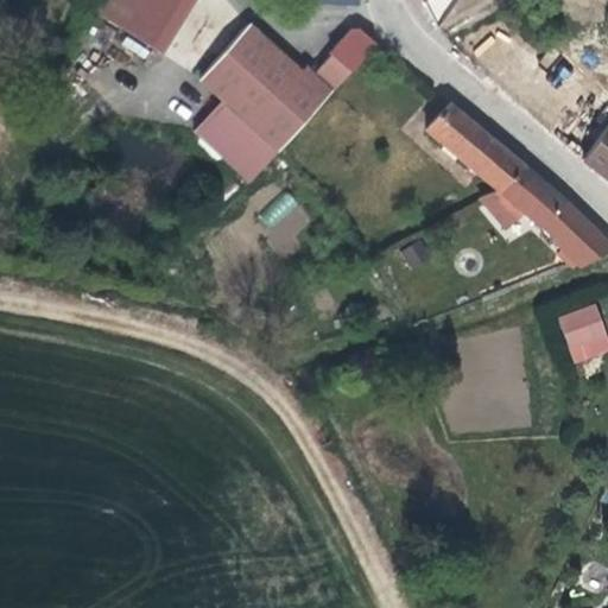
[(162,61),(197,0),(106,0),(94,21),(162,61)]
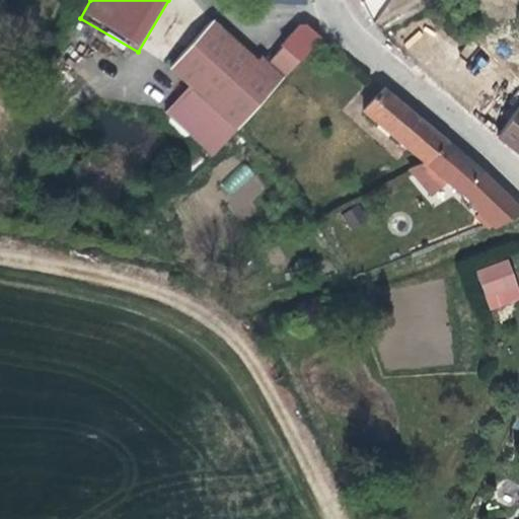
[(358,0),(370,26),(389,0),(358,0)]
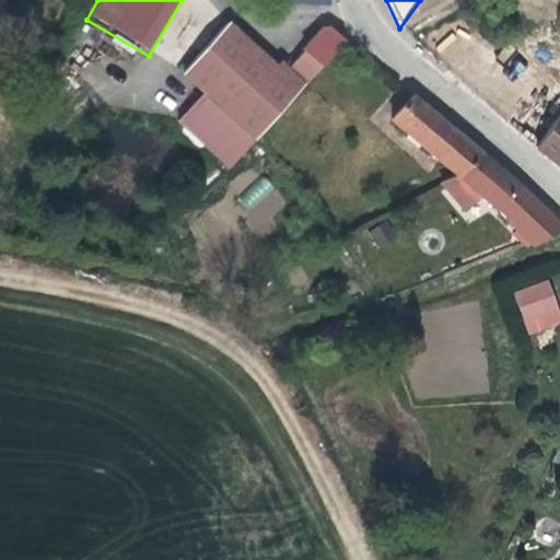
[(307,86),(345,41),(328,26),(319,32),(303,51),(304,54),(289,70),(307,86)]
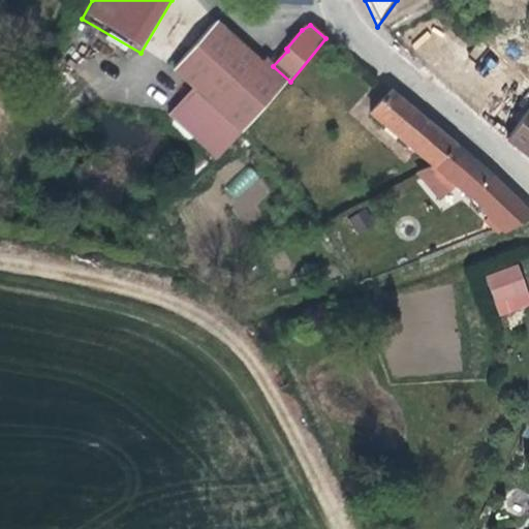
[(177,74),(196,92),(246,135),(287,86),(261,64),(217,26),(177,74)]
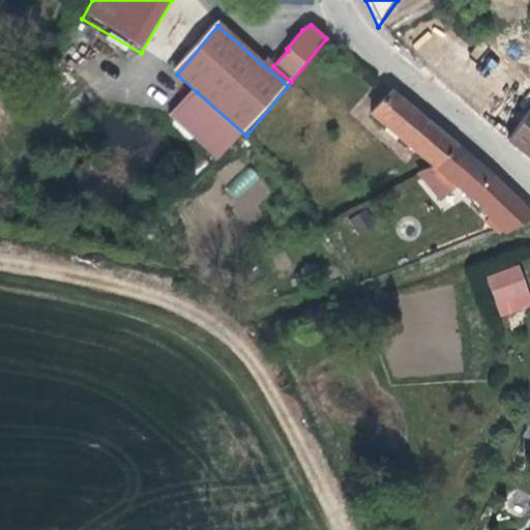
[(288,86),(291,82),(273,66),(266,60),(262,64),(288,86)]
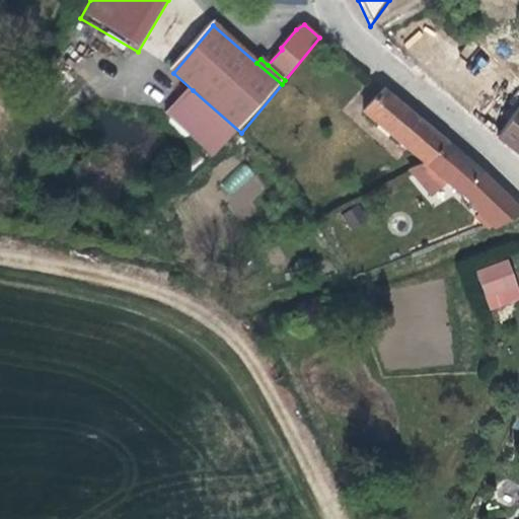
[(169,118),(219,160),(241,133),(193,90),(169,118)]
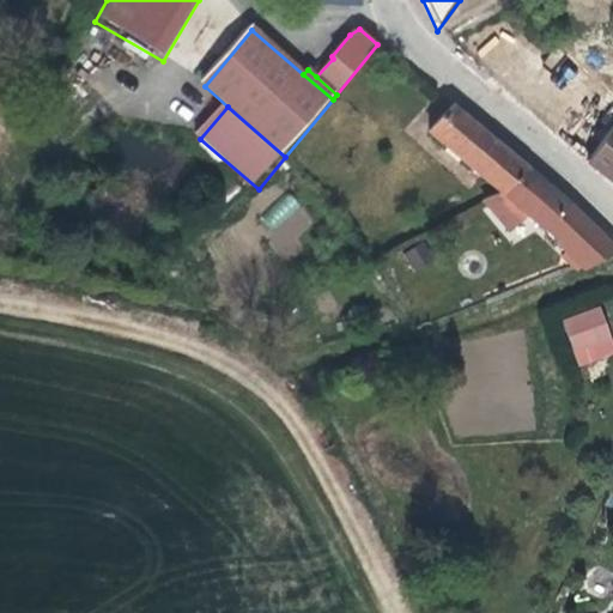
[(425,126),(493,188),(497,186),(501,189),(521,170),(449,108),(425,126)]
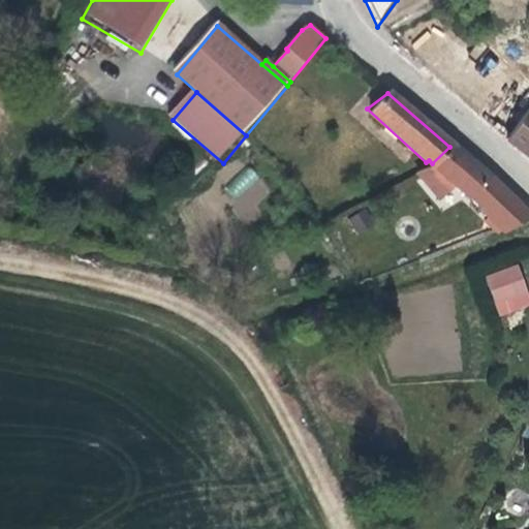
[(528,109),(505,142),(528,160),(528,109)]
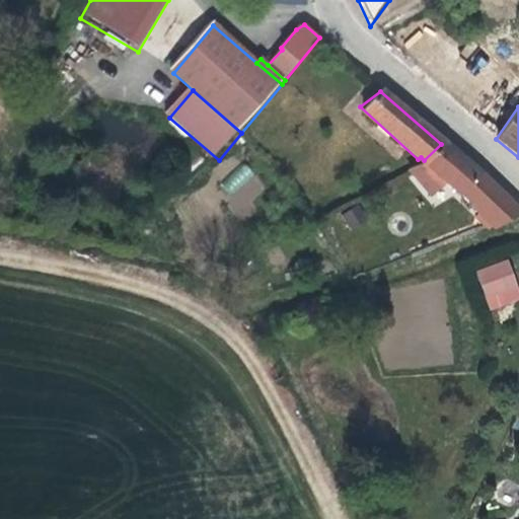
[(480,177),(441,144),(424,160),(457,193),(480,177)]
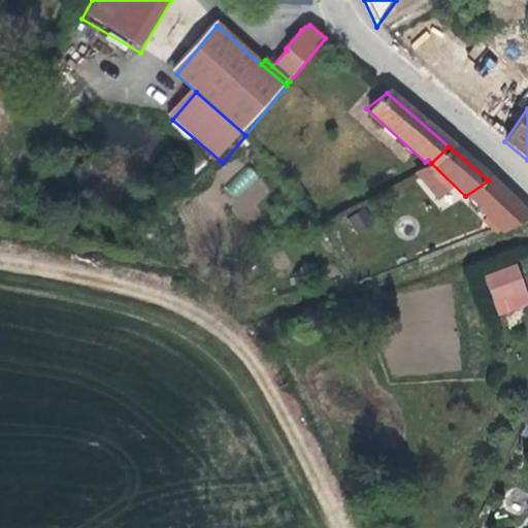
[(252,165),(220,187),(239,217),(271,195),(252,165)]
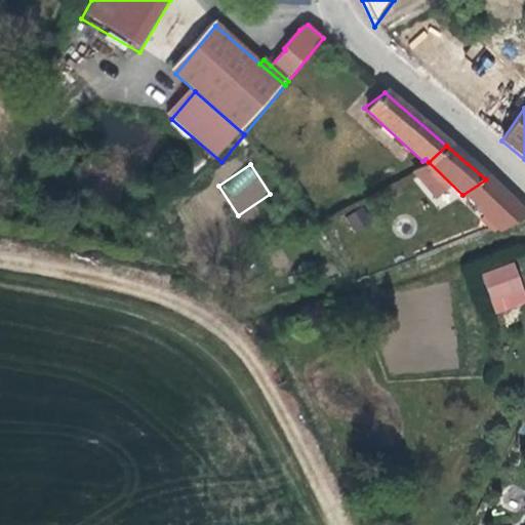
[(475,207),(500,192),(486,179),(462,195),(475,207)]
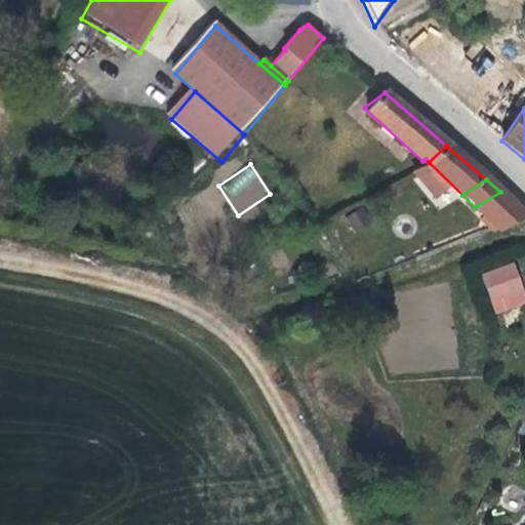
[(511,228),(524,219),(524,213),(500,192),(475,207),(500,232),(511,228)]
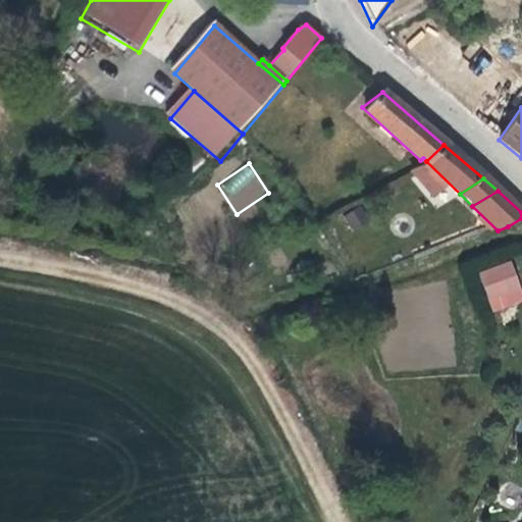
[(361,205),(344,215),(353,230),(370,221),(361,205)]
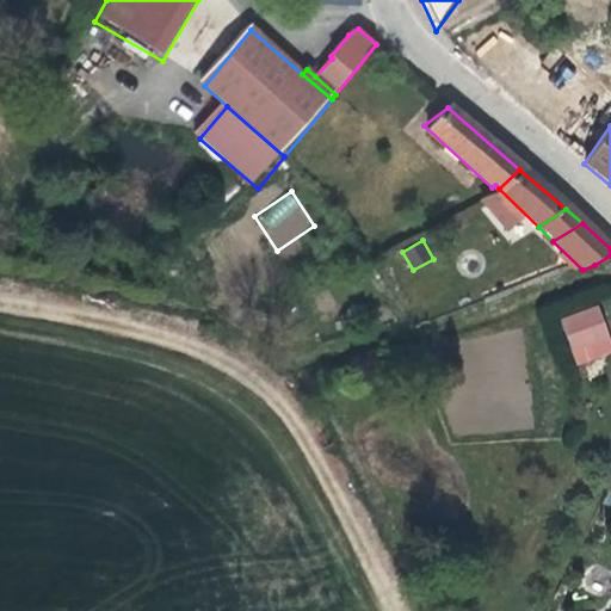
[(578,366),(610,353),(610,337),(599,303),(560,318),(578,366)]
